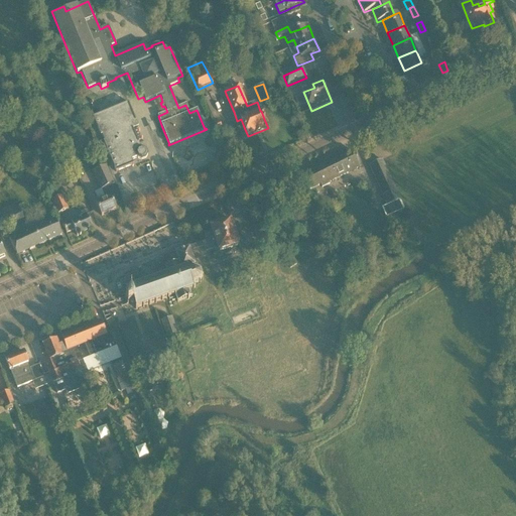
[(93,118),(101,136),(102,136),(105,142),(103,142),(116,172),(134,165),(132,160),(137,158),(138,159),(141,160),(142,160),(145,159),(146,158),(147,155),(147,154),(146,150),(145,150),(142,148),(141,148),(133,130),(130,124),(136,122),(128,103),(93,118)]
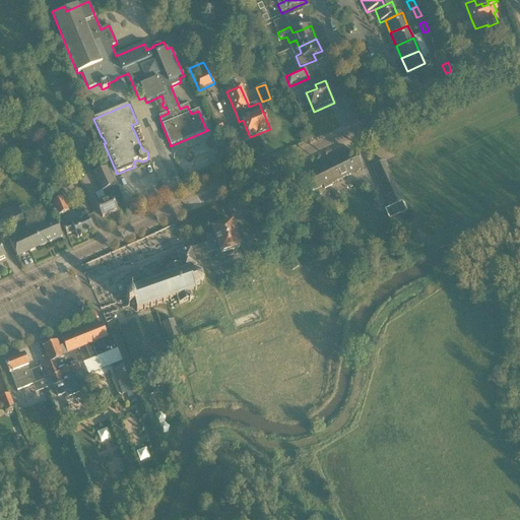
[(363,169),(360,163),(355,153),(305,179),(312,192),(322,187),(323,189),(363,169)]
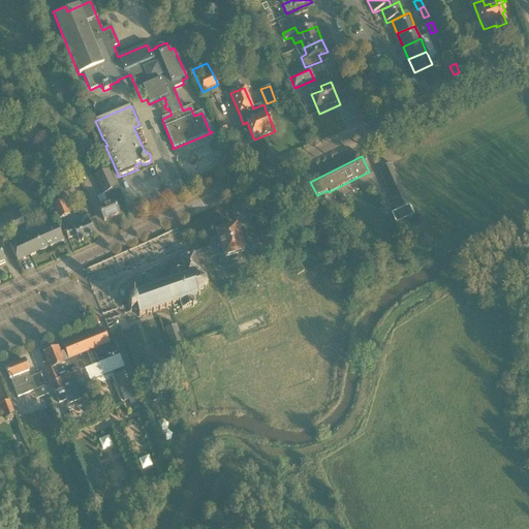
[(106,206),(98,210),(99,213),(104,222),(119,215),(116,210),(119,209),(112,192),(118,189),(115,183),(100,189),(104,198),(103,199),(106,206)]
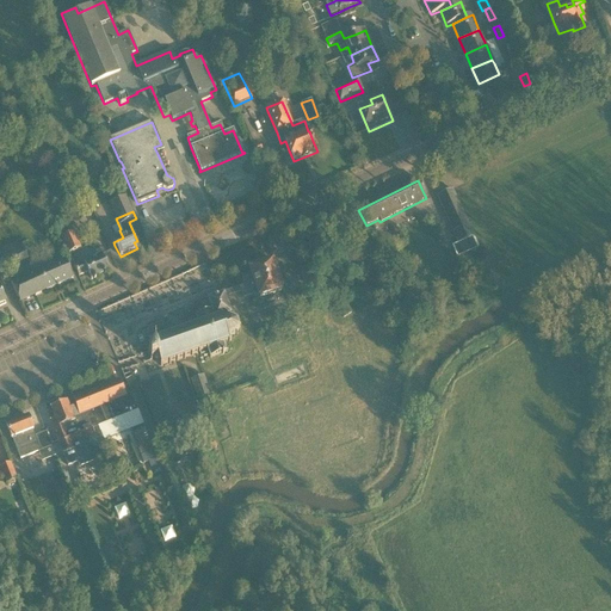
[(80,250),(73,233),(69,224),(57,229),(61,239),(68,254),(80,250)]
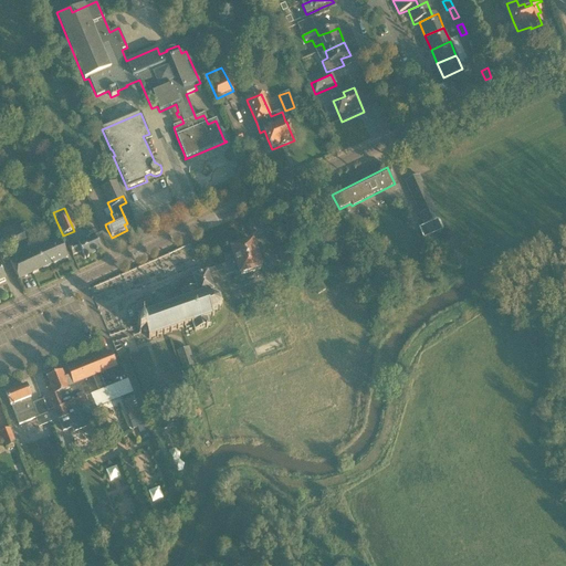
[(439,220),(432,221),(435,234),(441,232),(439,220)]
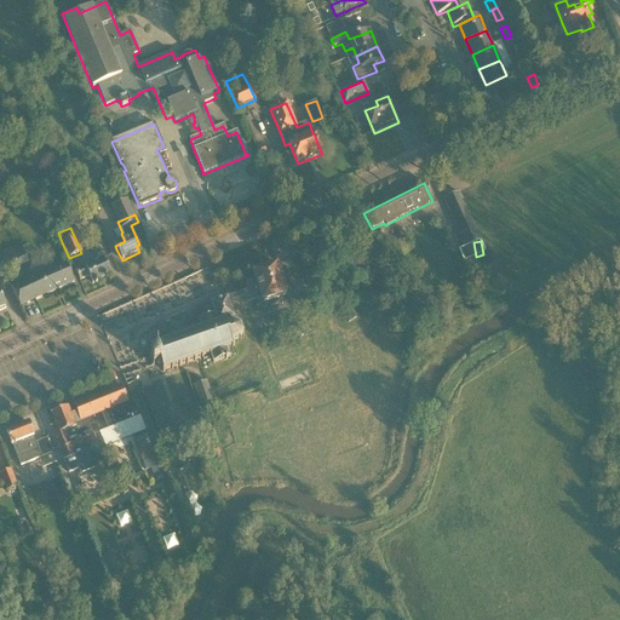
[(0,276),(28,264),(26,258),(22,250),(19,245),(0,253),(0,276)]
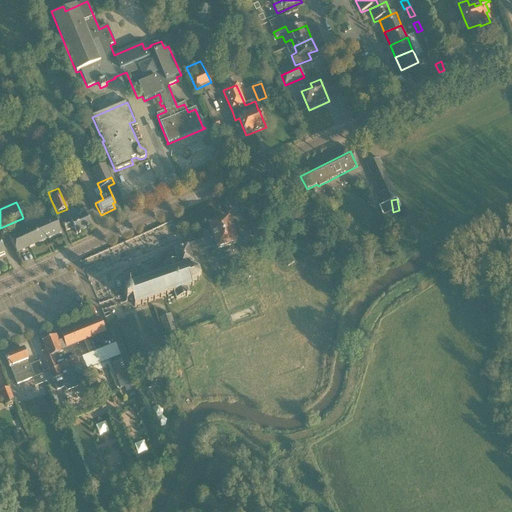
[(92,228),(88,218),(86,214),(63,225),(66,232),(74,228),(76,235),(92,228)]
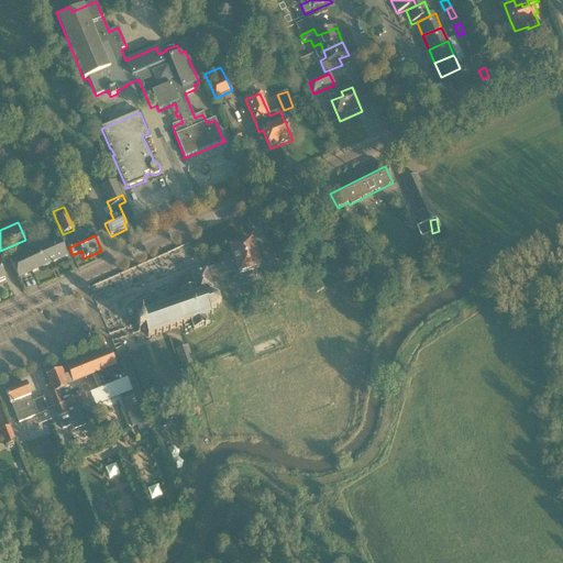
[(67,257),(63,247),(61,241),(42,250),(41,245),(10,261),(18,279),(67,257)]
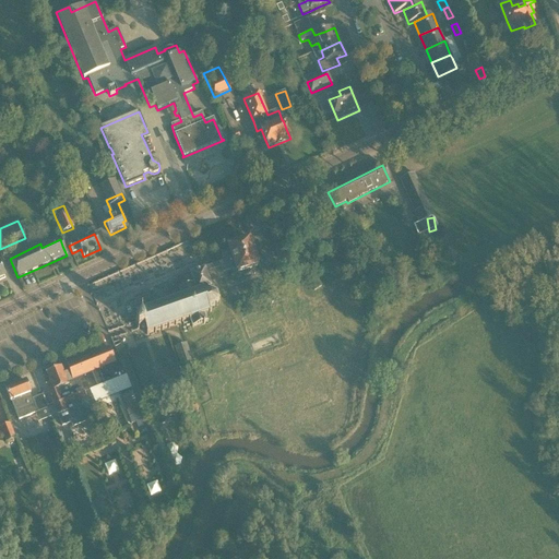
[(252,241),(250,241),(250,239),(228,247),(229,251),(221,254),(224,262),(218,264),(221,269),(222,274),(235,270),(237,273),(259,265),(259,263),(259,261),(258,258),(257,257),(253,248),(254,246),(252,241)]
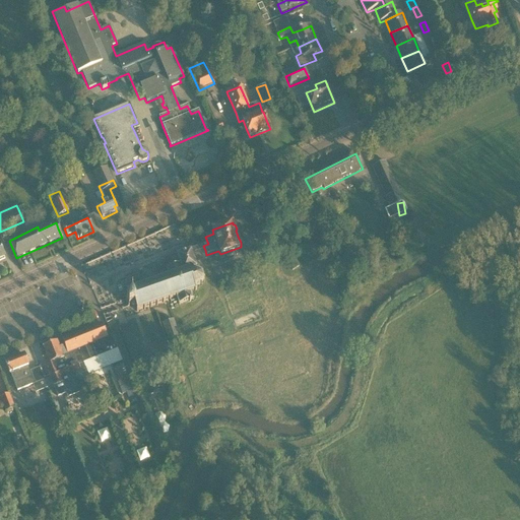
[(262,242),(274,251),(278,244),(266,236),(262,242)]
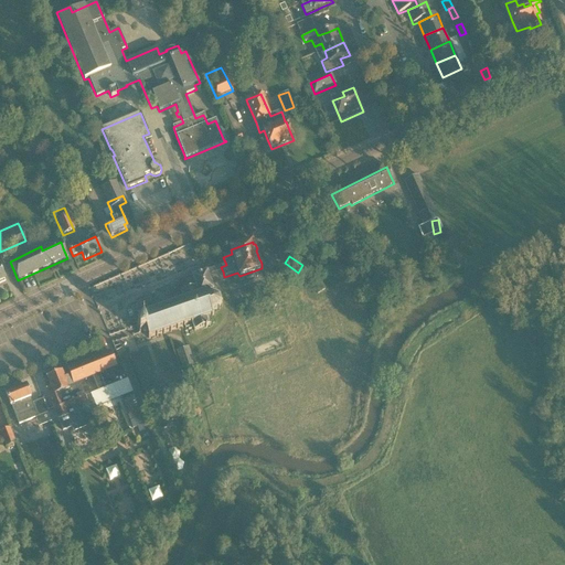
[(214,294),(212,286),(209,276),(223,272),(221,267),(192,277),(196,288),(181,294),(183,298),(176,300),(177,302),(176,302),(176,304),(140,316),(141,317),(139,318),(138,320),(139,323),(140,324),(137,326),(139,333),(141,332),(141,334),(142,336),(144,336),(146,334),(146,333),(148,340),(150,339),(150,338),(156,336),(156,337),(158,337),(157,336),(162,333),(163,334),(164,334),(163,333),(169,331),(170,332),(171,332),(170,331),(177,329),(177,330),(178,329),(178,328),(183,327),(183,328),(184,328),(184,329),(187,328),(188,330),(192,329),(193,331),(205,327),(205,329),(208,328),(208,327),(210,326),(208,318),(212,317),(211,312),(217,310),(219,311),(220,310),(219,309),(221,306),(222,305),(222,304),(220,304),(219,299),(220,298),(220,297),(219,298),(213,295),(214,294)]
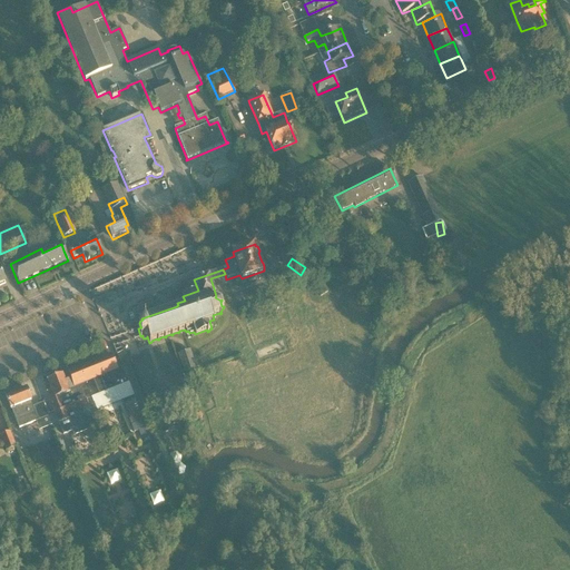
[(313,287),(321,297),(328,292),(322,282),(313,287)]
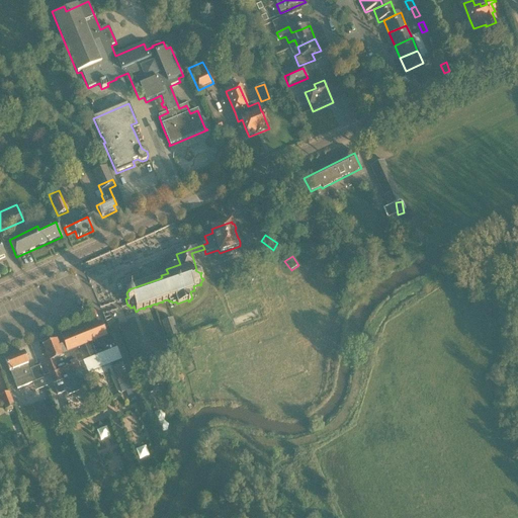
[(178,336),(173,319),(162,323),(167,339),(178,336)]
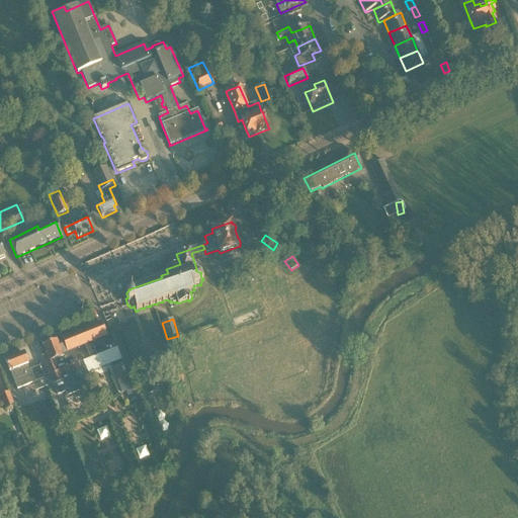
[(131,383),(112,337),(108,328),(104,329),(101,324),(62,339),(60,335),(55,337),(57,341),(42,347),(46,356),(42,357),(58,396),(66,393),(67,395),(78,391),(73,378),(70,380),(68,374),(80,369),(78,364),(83,362),(88,374),(110,365),(119,387),(131,383)]
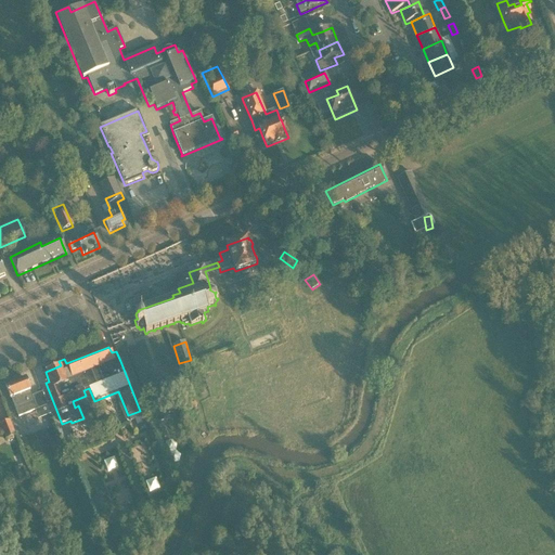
[(5,387),(10,398),(11,399),(18,417),(47,407),(42,394),(31,397),(26,379),(5,387)]
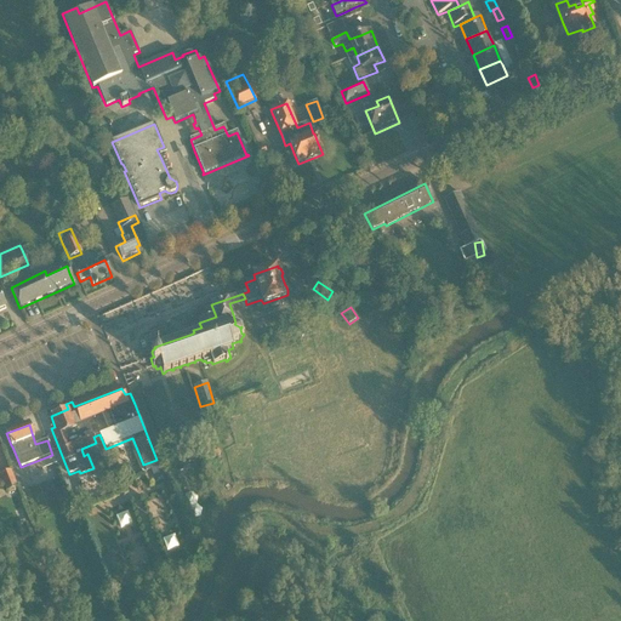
[(0,474),(0,476),(6,493),(7,493),(9,495),(18,491),(10,472),(0,474)]
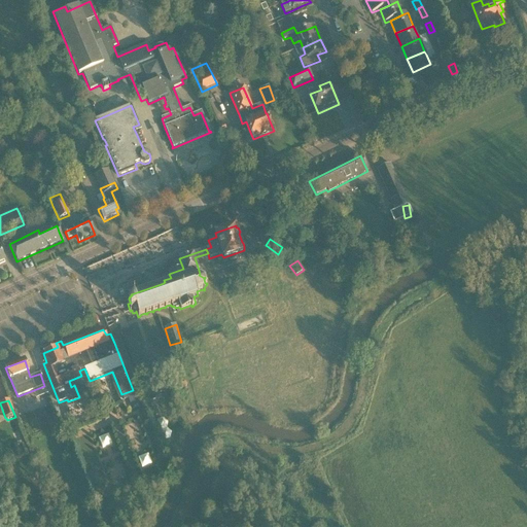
[(176,431),(171,430),(171,421),(161,420),(160,429),(164,429),(164,440),(175,441),(176,431)]
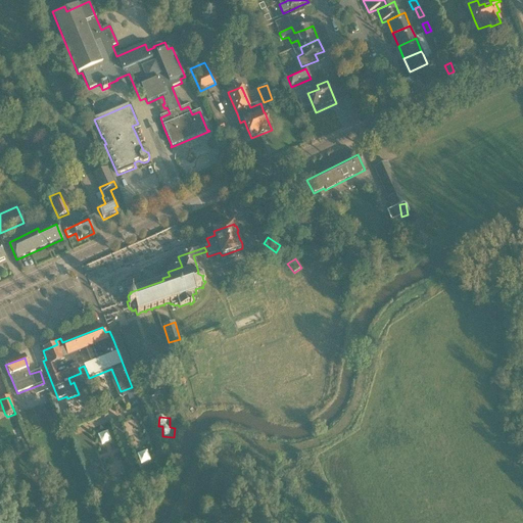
[(107,430),(97,433),(100,444),(110,440),(107,430)]
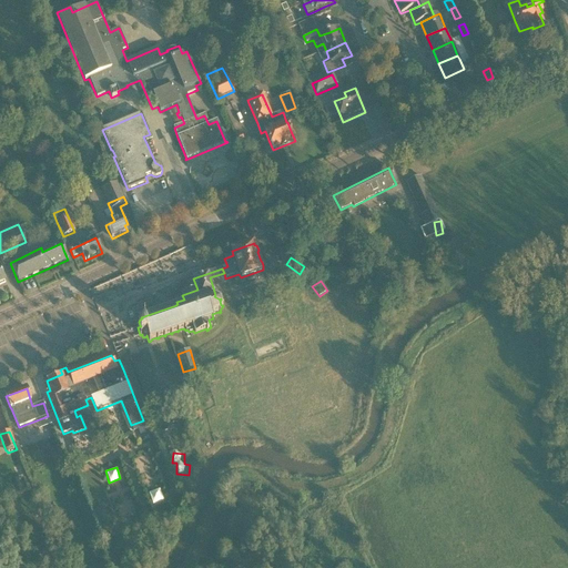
[(148,494),(152,505),(163,500),(159,489),(148,494)]
